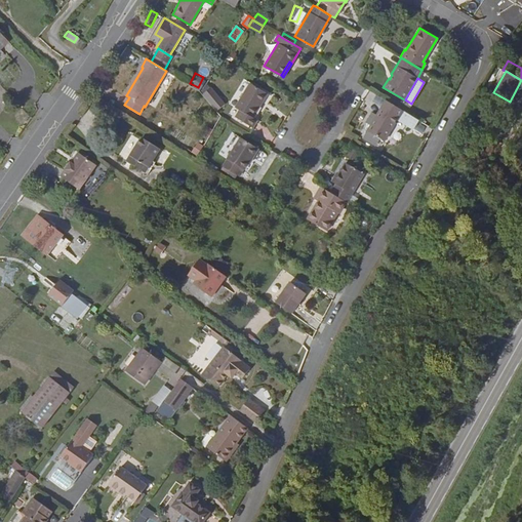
[(268,93),(249,82),(235,107),(239,109),(235,117),(252,127),(257,119),(253,116),(268,93)]
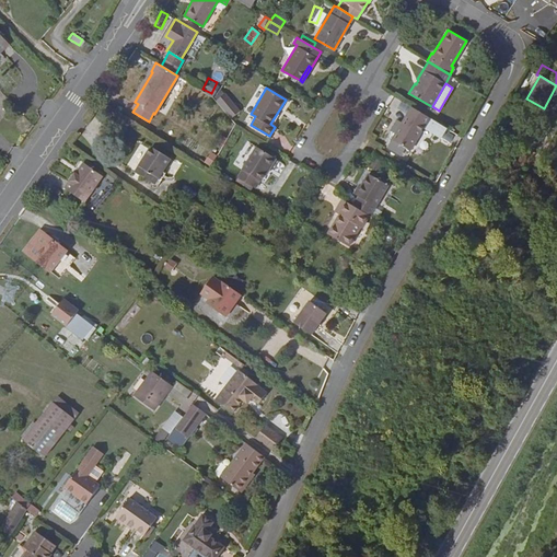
[(224,93),(220,89),(215,96),(217,100),(224,93)]
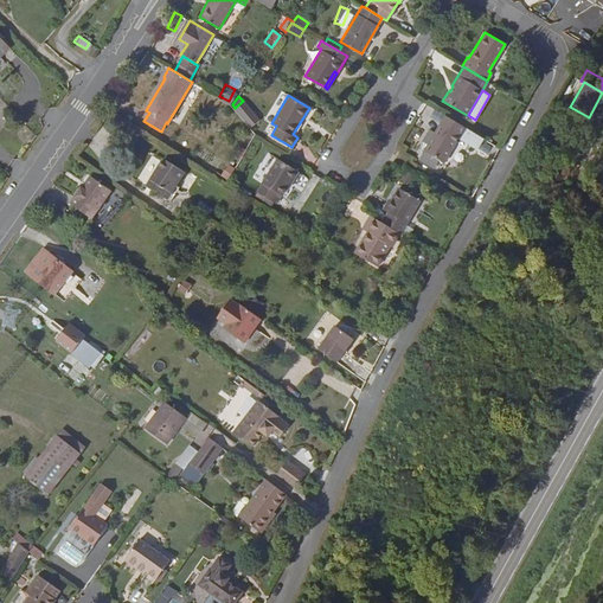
[(235,109),(250,127),(258,120),(243,101),(235,108),(235,109)]
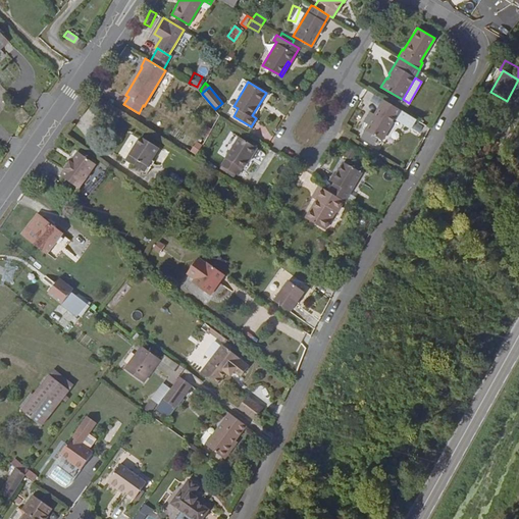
[(400,108),(383,99),(375,114),(370,111),(364,120),(369,123),(365,130),(380,139),(394,117),(400,108)]
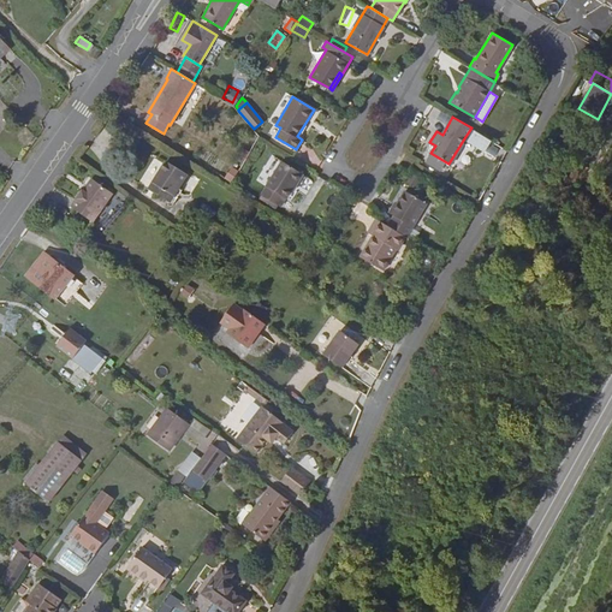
[(483,150),(491,140),(471,128),(464,138),(483,150)]
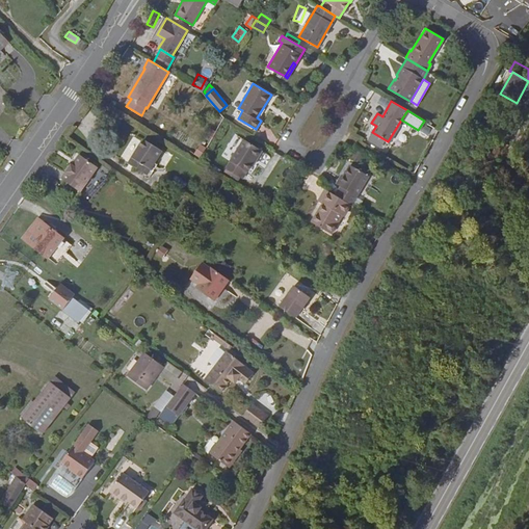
[(136,159),(132,165),(150,176),(154,168),(151,166),(161,150),(143,138),(132,157),(136,159)]
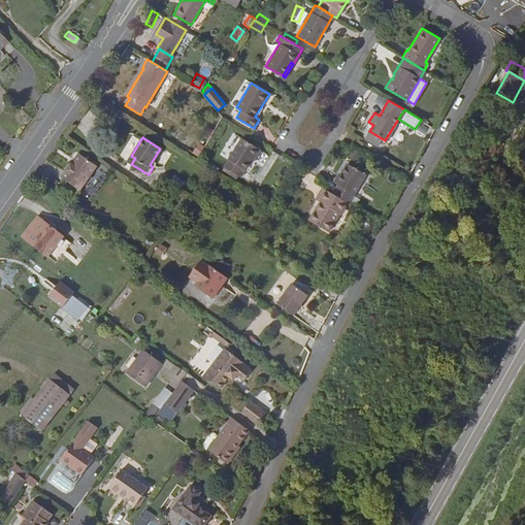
[(240,176),(259,148),(241,137),(224,166),(240,176)]
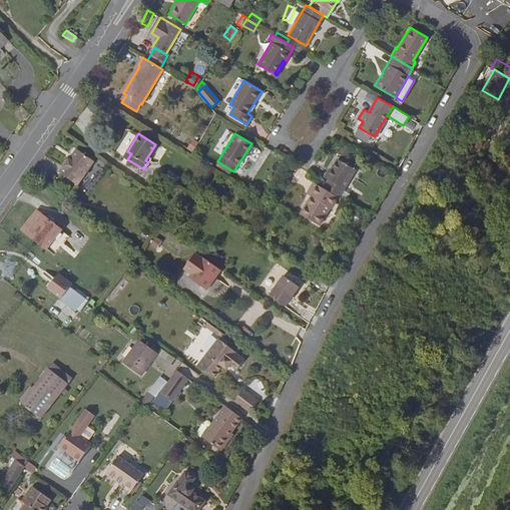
[(186,149),(191,153),(198,142),(193,139),(186,149)]
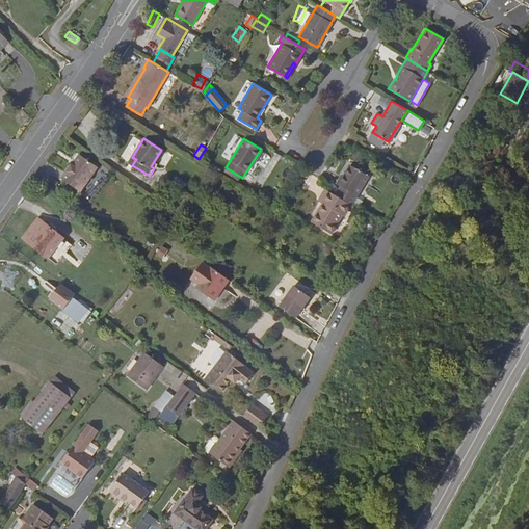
[(71,165),(88,178),(97,166),(79,154),(71,165)]
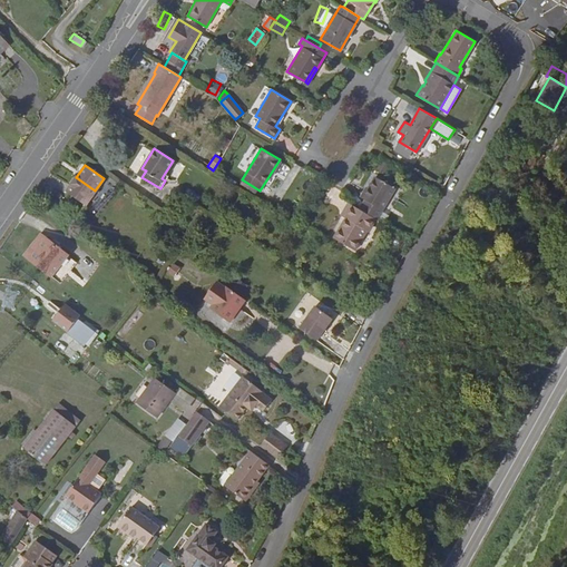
[(375,218),(383,223),(388,214),(382,209),(394,187),(374,175),(368,187),(361,197),(364,198),(359,208),(375,218)]
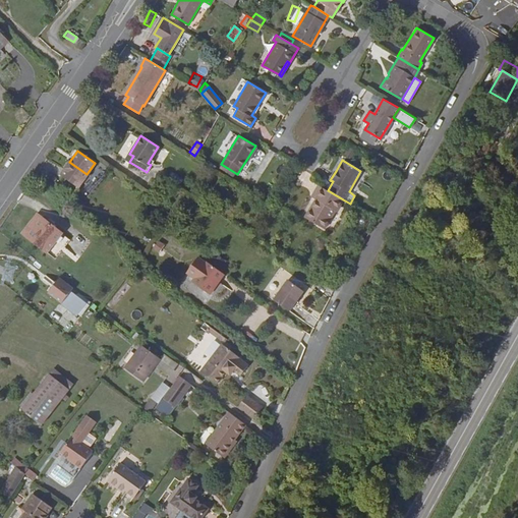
[(78,187),(87,174),(69,162),(61,174),(78,187)]
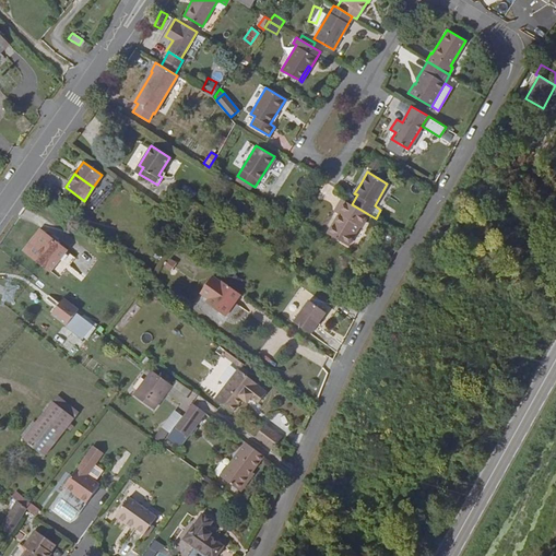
[(352,204),(341,198),(334,210),(339,213),(327,232),(349,245),(359,225),(361,226),(368,214),(352,204)]
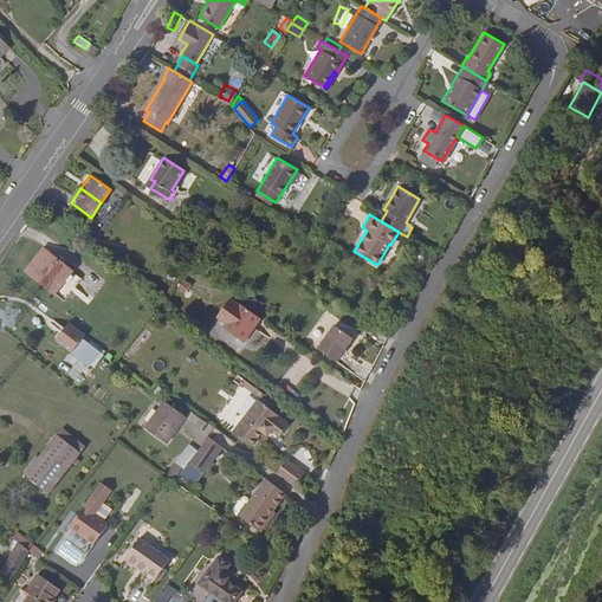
[(32,274),(50,252),(44,247),(26,270),(32,274)]
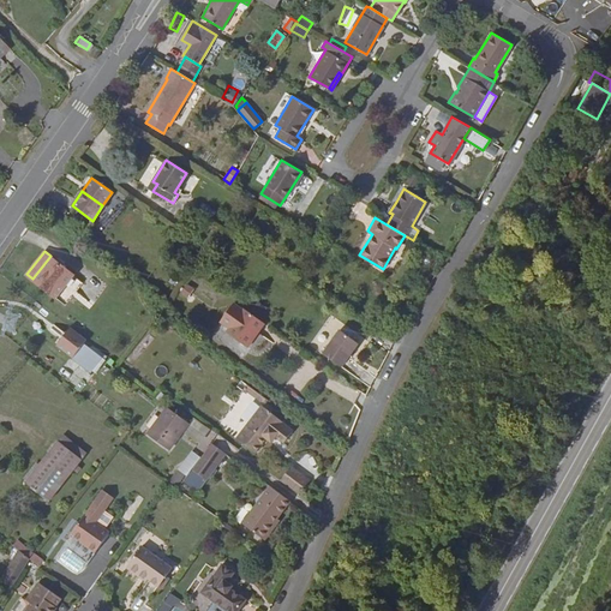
[(73,274),(51,256),(33,279),(55,297),(73,274)]
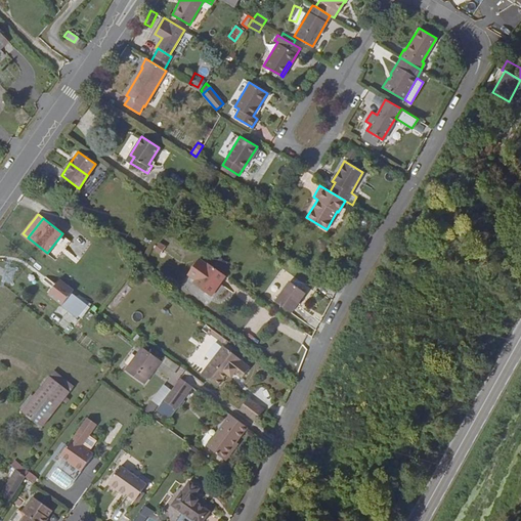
[(71,241),(62,233),(47,253),(55,259),(71,241)]
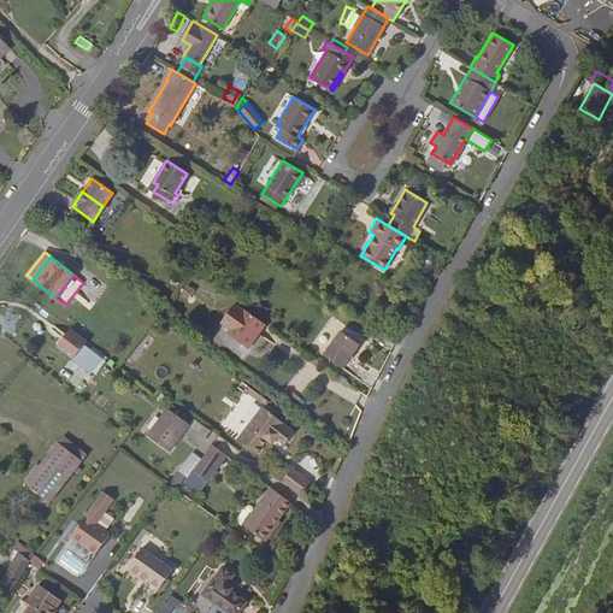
[(187,296),(193,288),(189,286),(183,293),(187,296)]
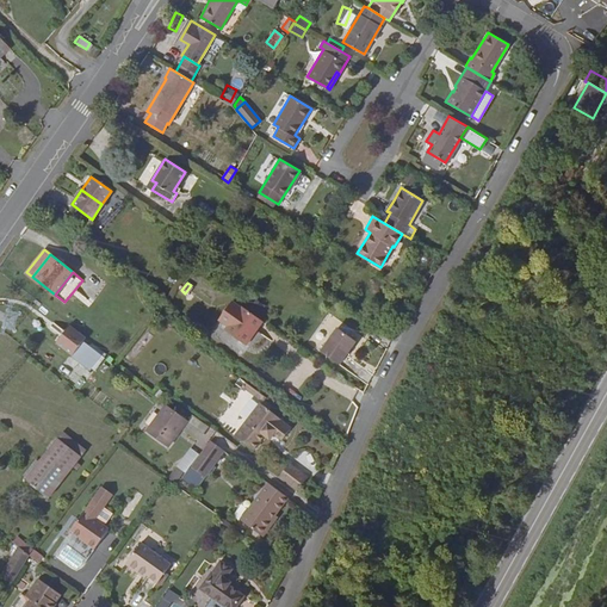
[(241,305),(225,329),(246,344),(262,321),(241,305)]
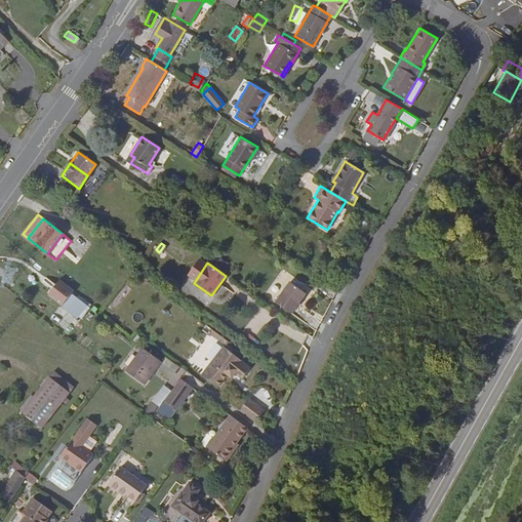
[(74,289),(59,278),(48,294),(62,305),(72,292),(74,289)]
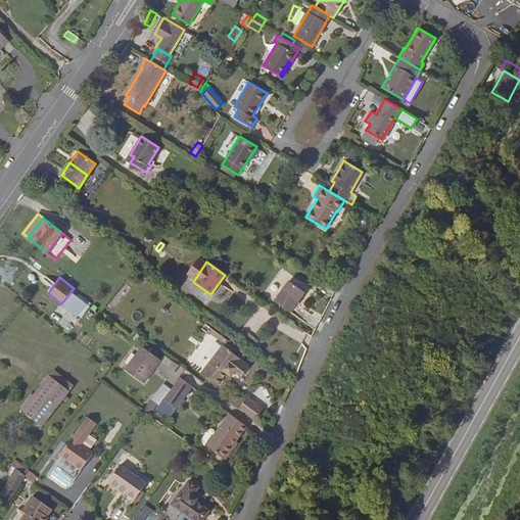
[(304,290),(289,279),(274,299),(290,312),(304,290)]
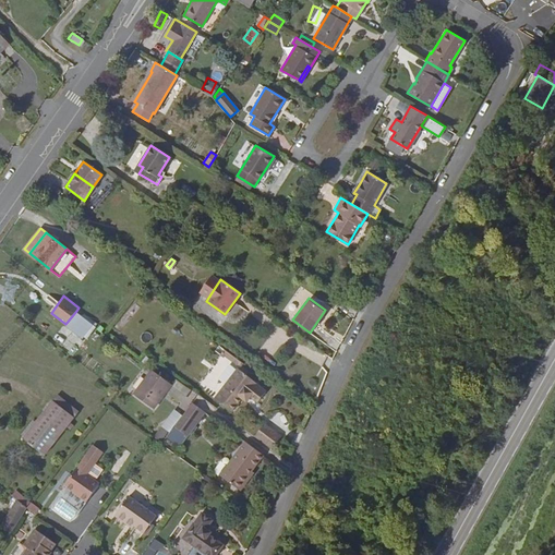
[(76,311),(65,324),(82,338),(93,324),(76,311)]
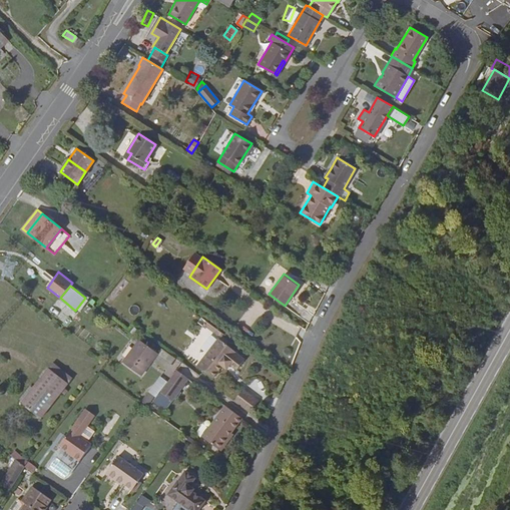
[(217,335),(220,331),(212,325),(208,329),(217,335)]
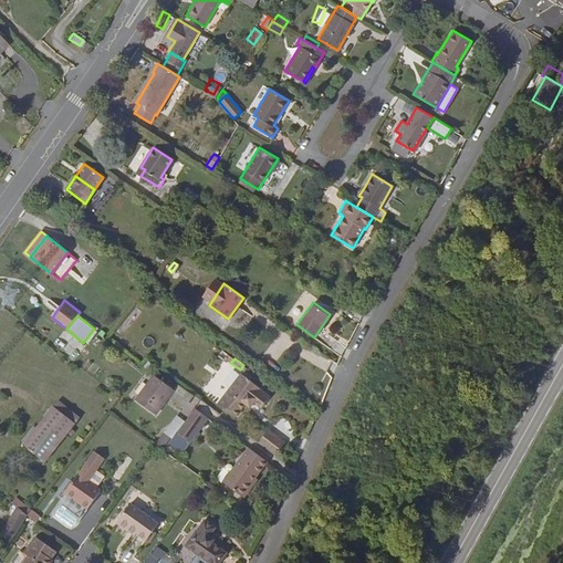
[(250,397),(254,400),(262,407),(271,395),(241,372),(218,403),(236,416),(246,403),(250,397)]
